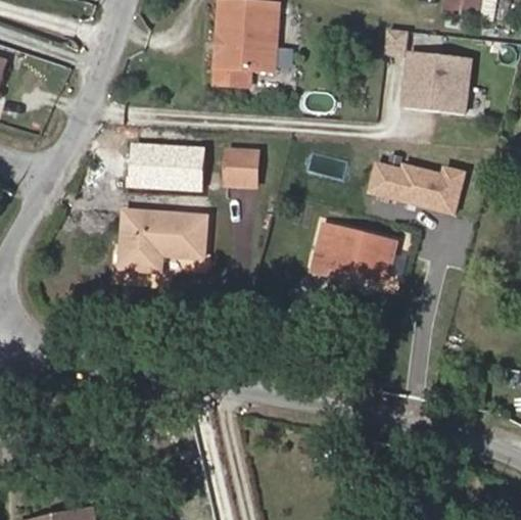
[(278,46),(280,1),(266,0),(218,0),(214,82),(250,84),(251,68),(276,71),(276,62),(292,63),(293,47),(278,46)]
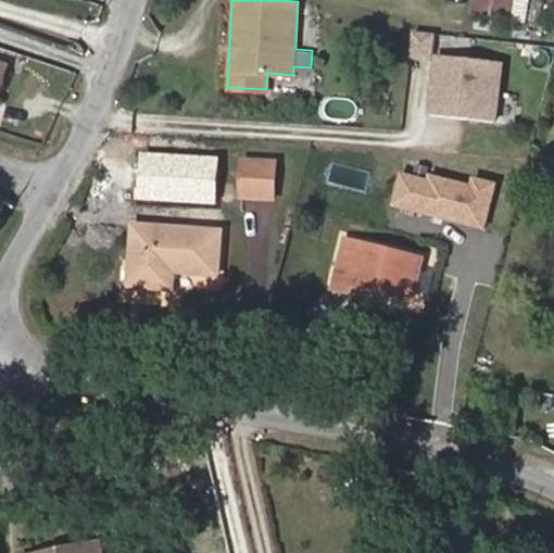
[(525,19),(528,0),(471,0),(470,10),(525,19)]
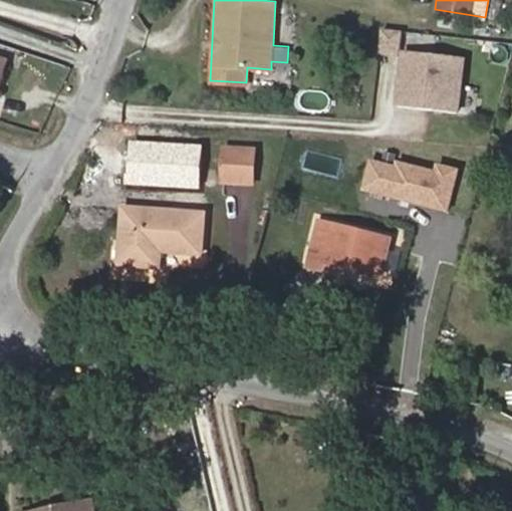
[(405,49),(407,29),(381,26),(378,51),(402,54),(402,49),(405,49)]
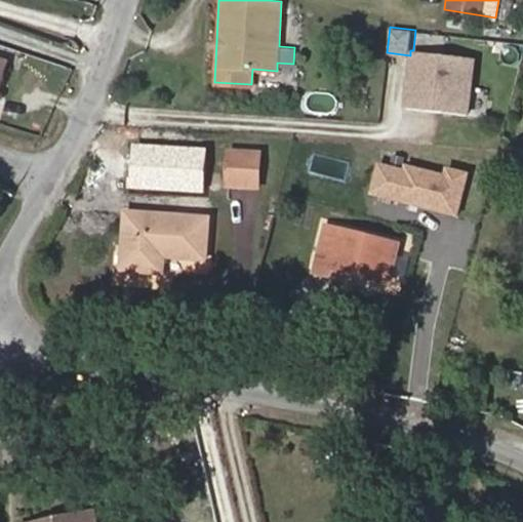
[(404,108),(473,114),(479,57),(413,50),(410,50),(410,55),(404,108)]
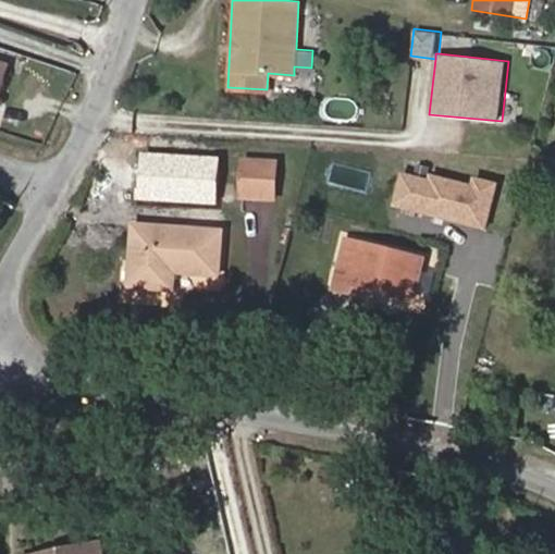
[(273,196),(275,160),(243,158),(241,194),(273,196)]
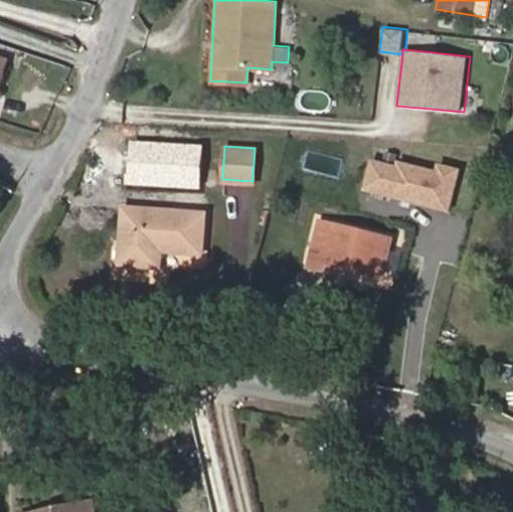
[(448,210),(459,166),(437,160),(435,166),(396,157),(394,162),(369,156),(361,189),(448,210)]
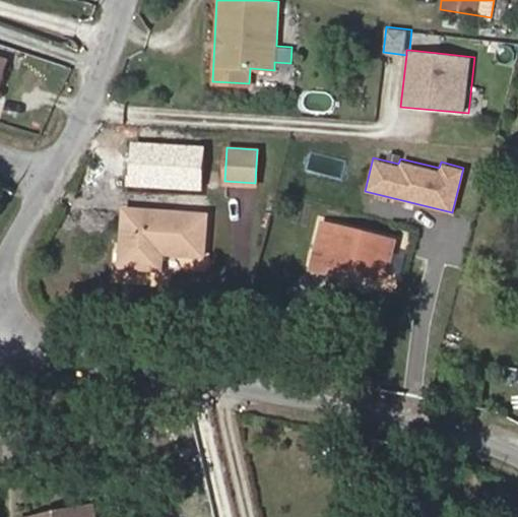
[(203,254),(206,213),(124,207),(119,265),(160,268),(162,251),(203,254)]
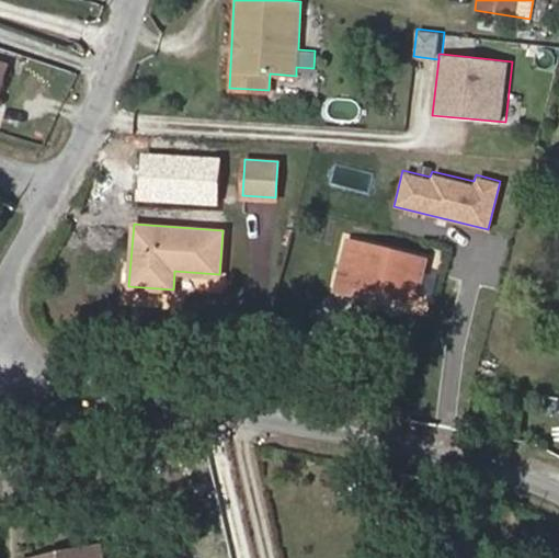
[(415,300),(426,258),(348,238),(337,281),(415,300)]
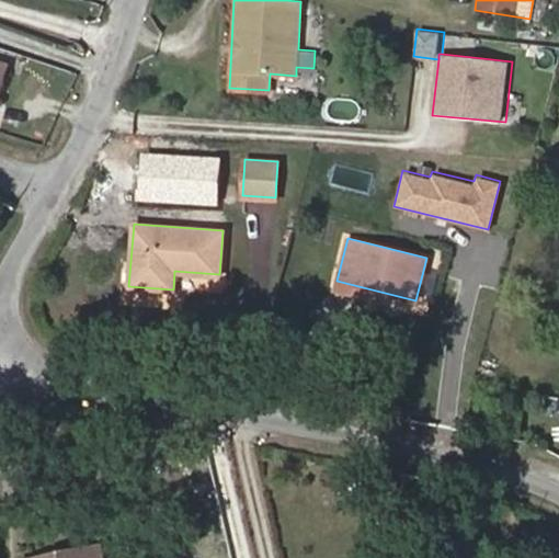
[(517,538),(512,515),(502,517),(508,542),(517,538)]
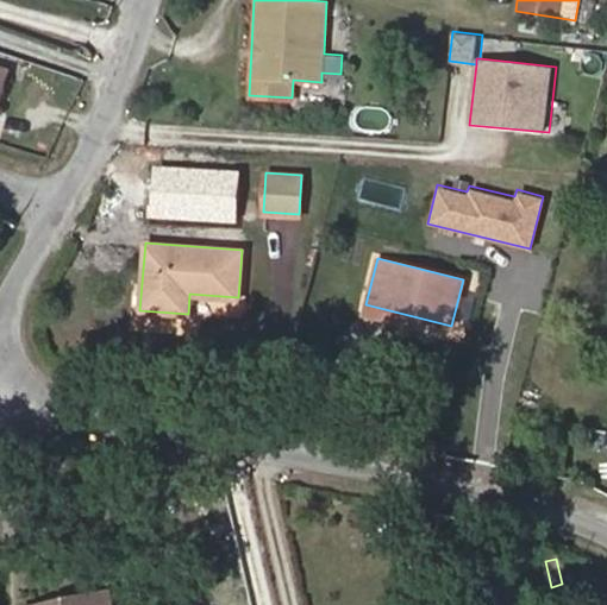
[(111,604),(108,588),(73,596),(74,604),(72,604),(58,604),(57,599),(29,604),(111,604)]
